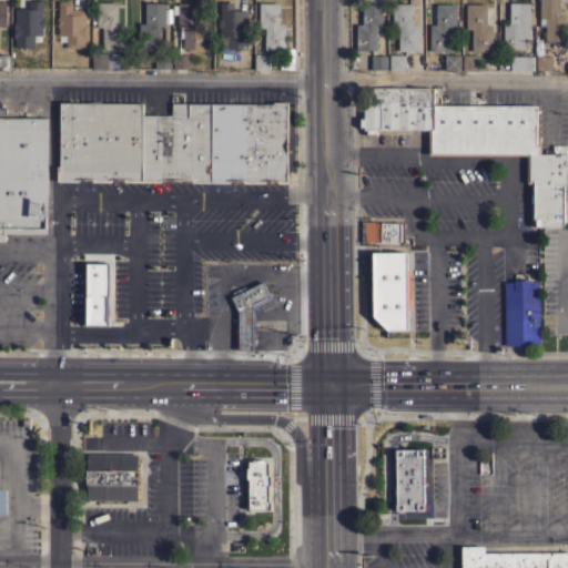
[(559,0),(559,14),(566,14),(566,40),(559,40),(559,42),(557,42),(557,40),(554,40),(554,42),(551,41),(551,40),(545,40),(545,26),(539,26),(540,0),(559,0)]
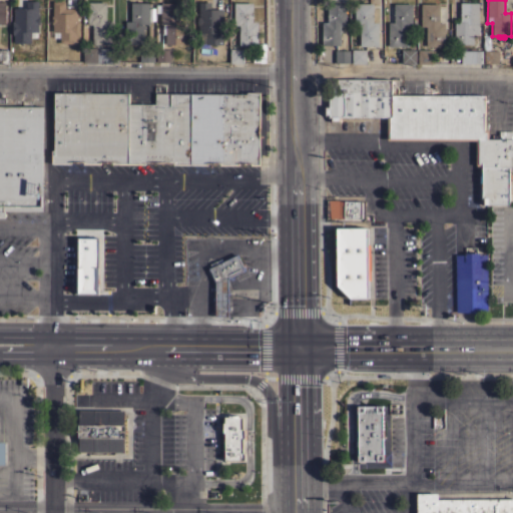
[(13,20),(13,8),(26,8),(26,1),(38,1),(38,16),(39,16),(39,24),(37,24),(37,32),(36,32),(36,37),(30,37),(30,43),(13,43),(13,35),(12,35),(12,20),(13,20)]
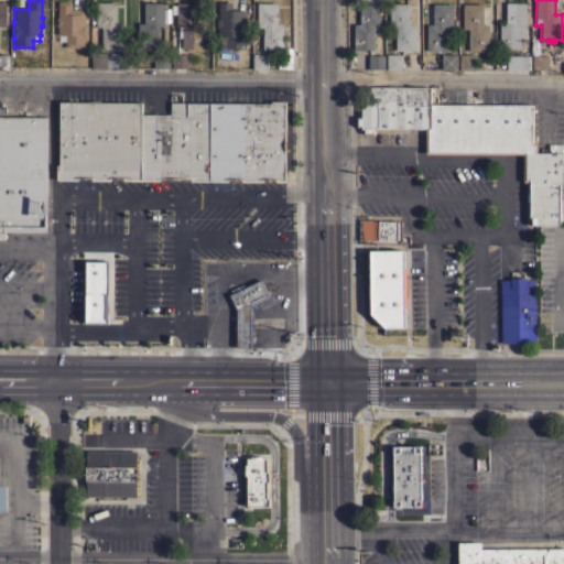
[(72,1),(72,9),(85,9),(85,23),(86,23),(86,39),(85,39),(85,47),(66,47),(66,41),(58,41),(58,35),(57,35),(57,26),(56,26),(56,18),(58,18),(58,1),(72,1)]
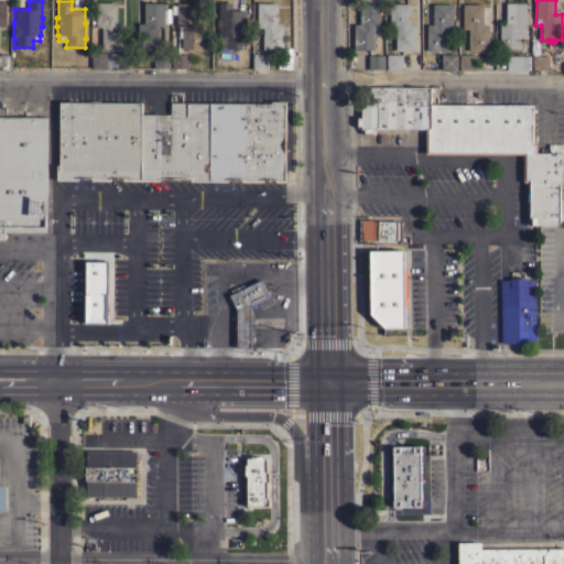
[(116,22),(122,22),(122,49),(101,49),(102,26),(96,26),(97,1),(117,1),(116,22)]
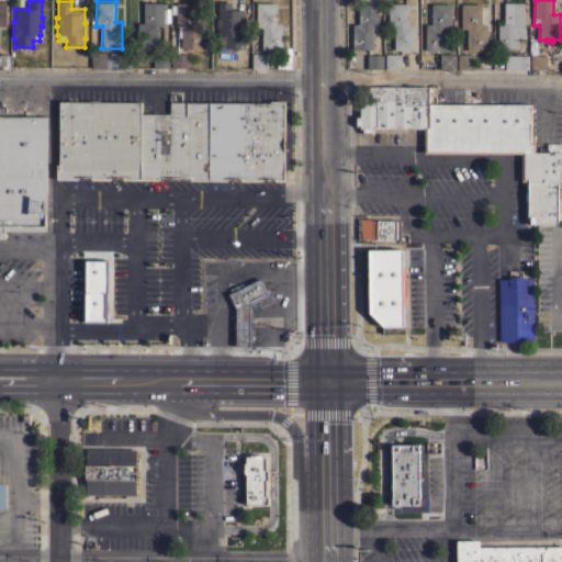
[(164,25),(158,25),(158,48),(137,47),(137,23),(144,23),(144,2),(164,2),(164,25)]
